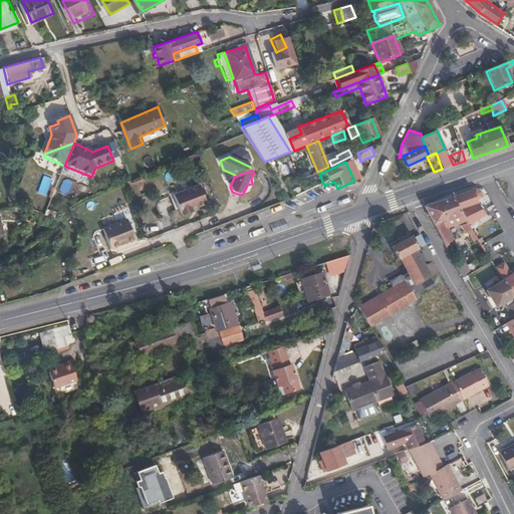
[(176,202),(201,191),(199,185),(173,195),(176,202)]
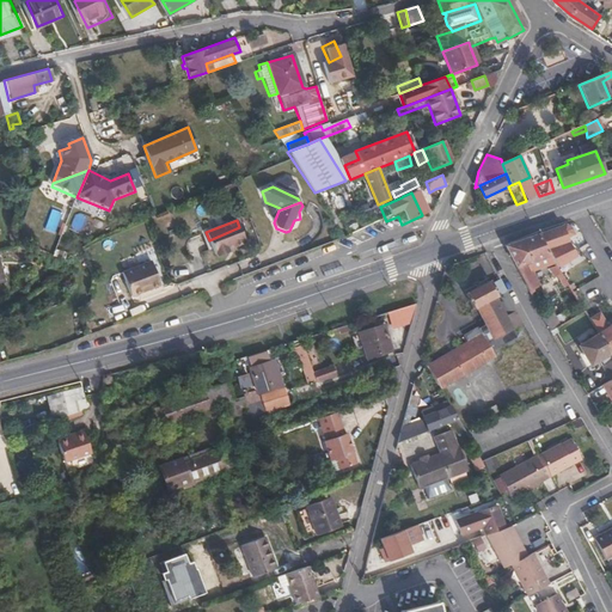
[(577,257),(571,243),(571,242),(570,238),(577,234),(574,228),(568,225),(539,234),(554,259),(555,262),(557,265),(577,257)]
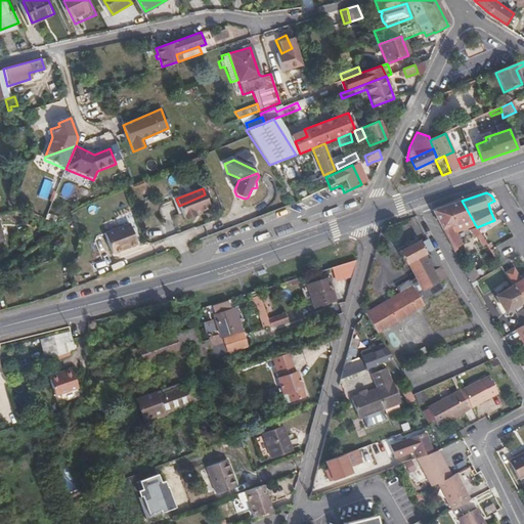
[(201,211),(210,207),(205,194),(179,206),(183,217),(184,217),(186,219),(195,216),(194,213),(201,211)]
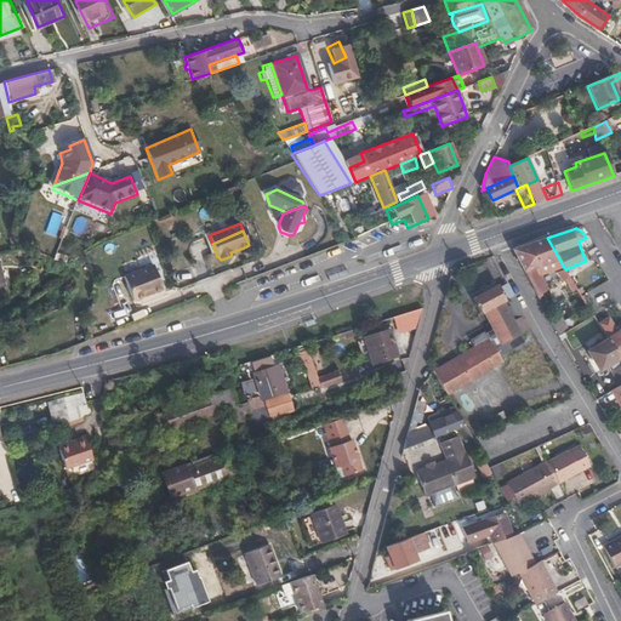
[(562,263),(547,238),(511,250),(535,296),(545,291),(535,271),(553,261),(557,266),(562,263)]
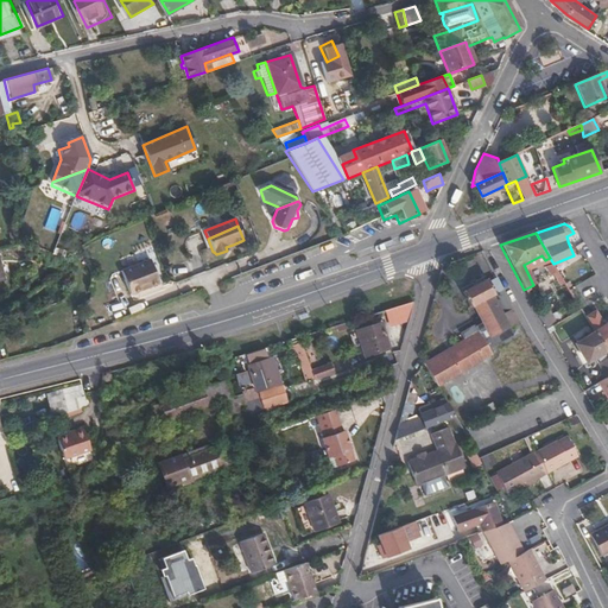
[(150,260),(120,271),(130,295),(158,283),(150,260)]
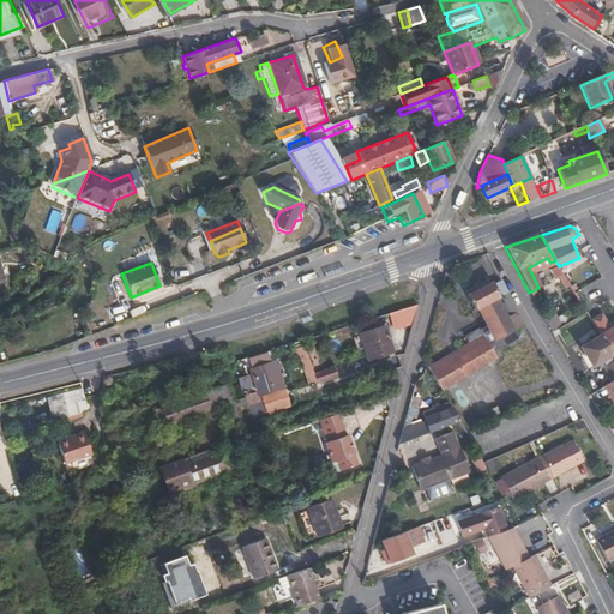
[(559,266),(557,263),(548,266),(555,281),(559,278),(566,289),(572,287),(559,266)]
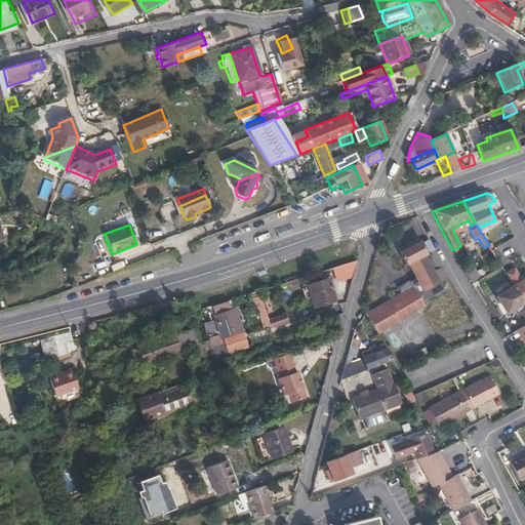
[(438,283),(423,255),(427,254),(436,270),(442,266),(428,239),(421,242),(419,240),(400,251),(407,265),(410,263),(425,290),(438,283)]
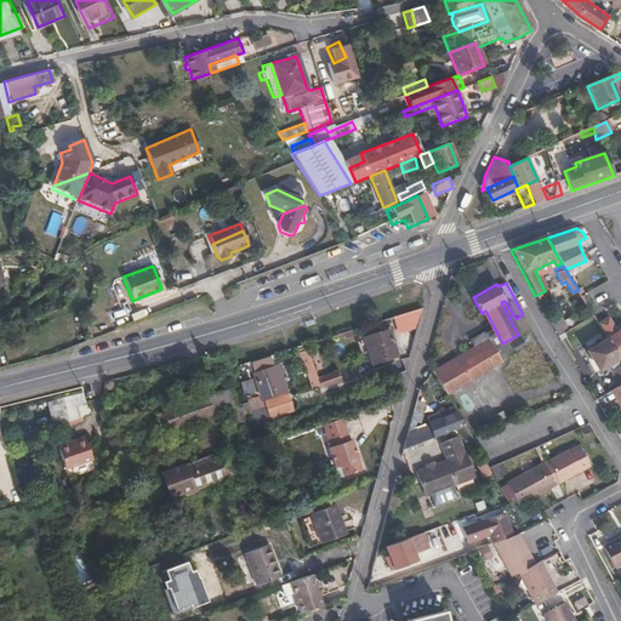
[(417,308),(392,313),(397,332),(421,326),(417,308)]
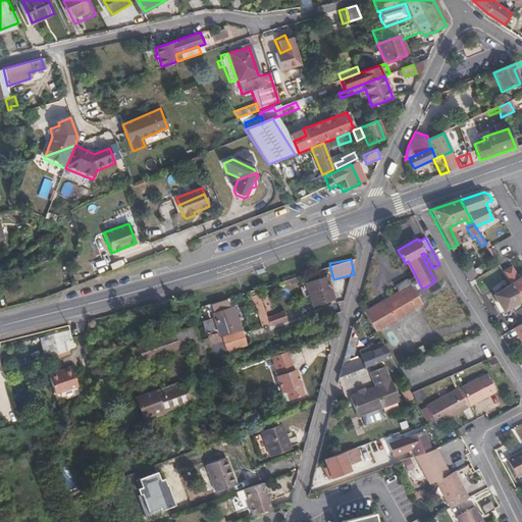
[(521,300),(521,299),(521,275),(519,278),(511,266),(503,271),(512,285),(521,300)]
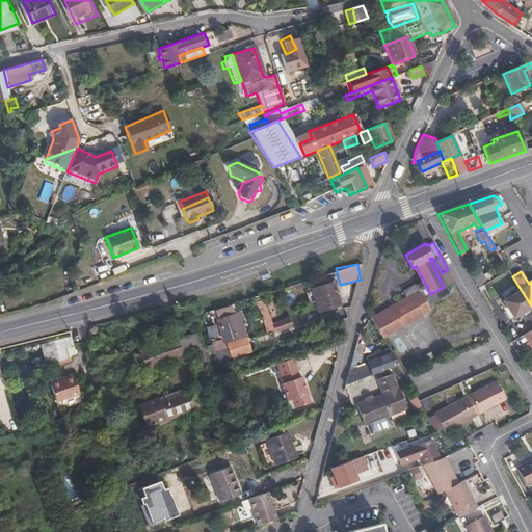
[(338,290),(335,282),(318,288),(320,295),(338,290)]
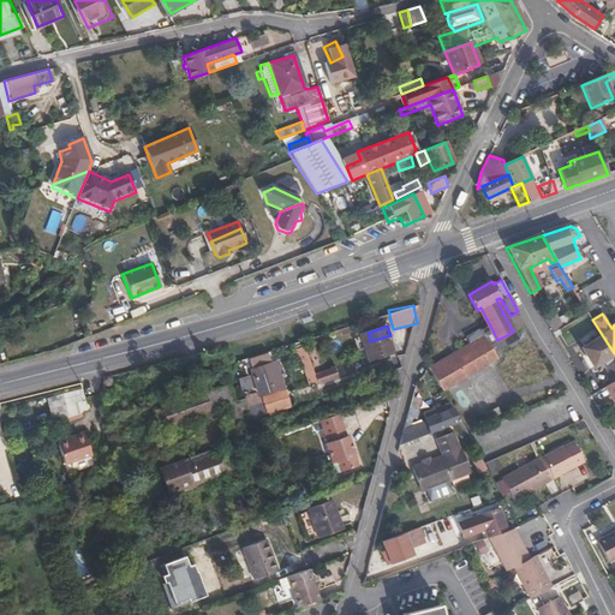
[(497,358),(482,328),(476,329),(481,336),(494,360),(497,358)]
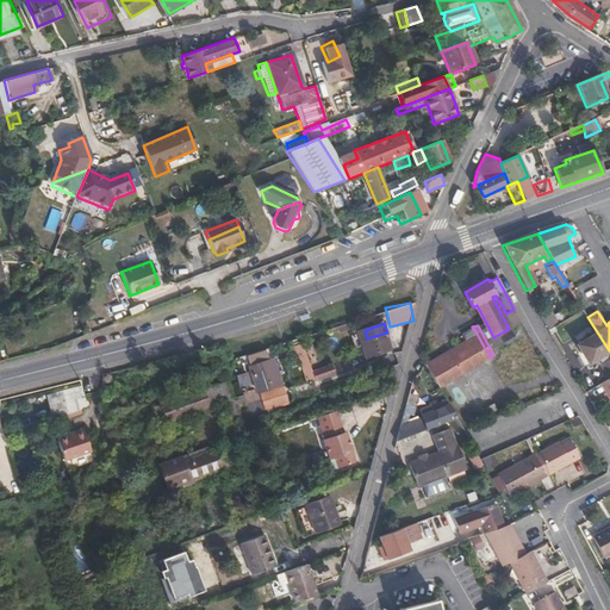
[(392,347),(387,332),(367,338),(372,353),(392,347)]
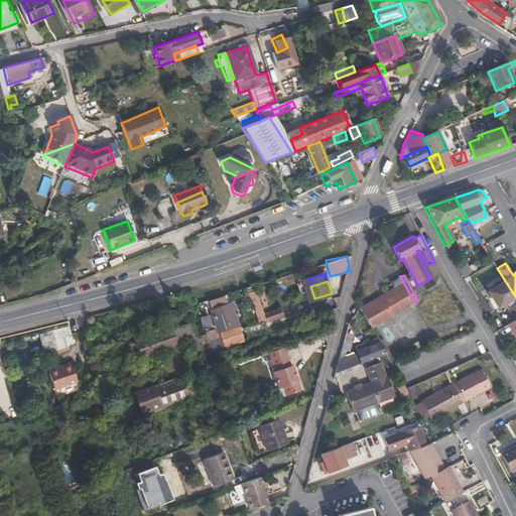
[(439,281),(427,287),(438,309),(452,303),(439,281)]
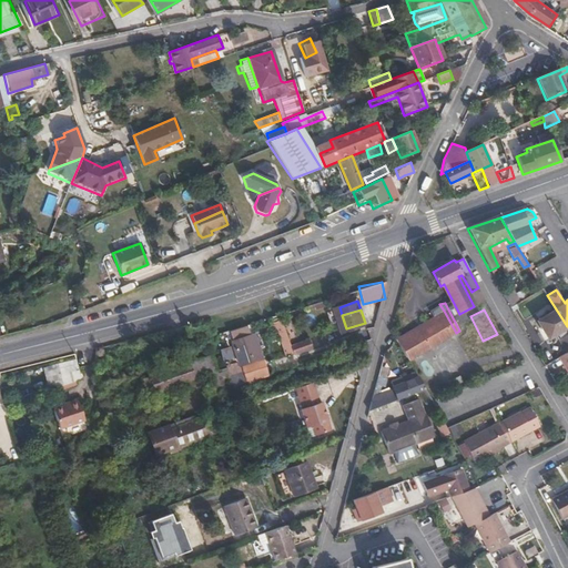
[(408,361),(456,333),(444,311),(396,338),(408,361)]
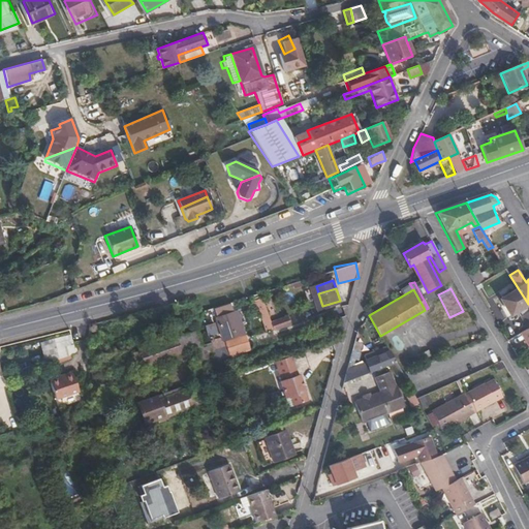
[(528,304),(519,289),(505,297),(515,313),(528,306),(528,304)]
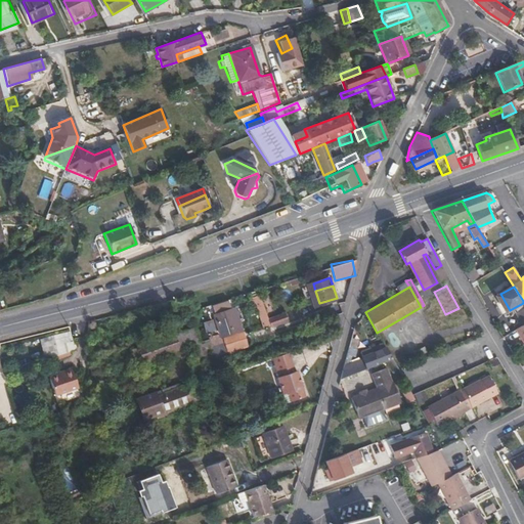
[(510,310),(500,294),(495,296),(500,305),(506,312),(510,310)]
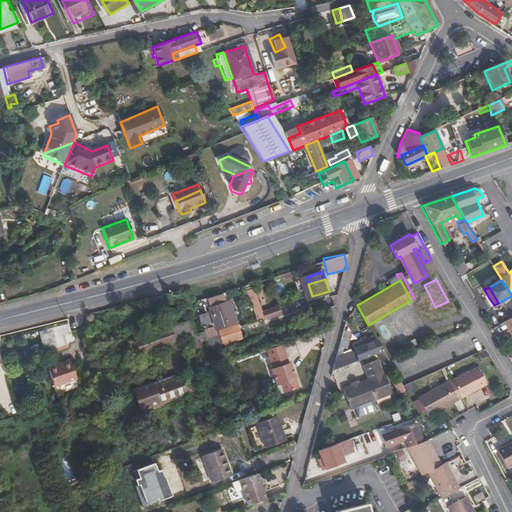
[(501,307),(511,300),(511,296),(498,303),(501,307)]
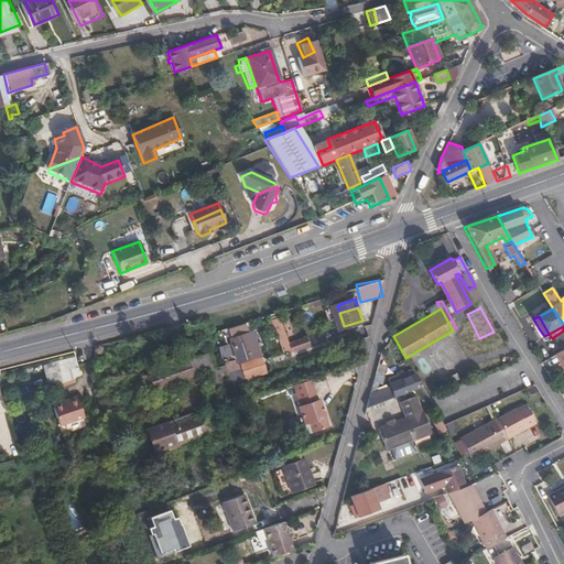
[(563,349),(563,331),(552,338),(560,351),(563,349)]
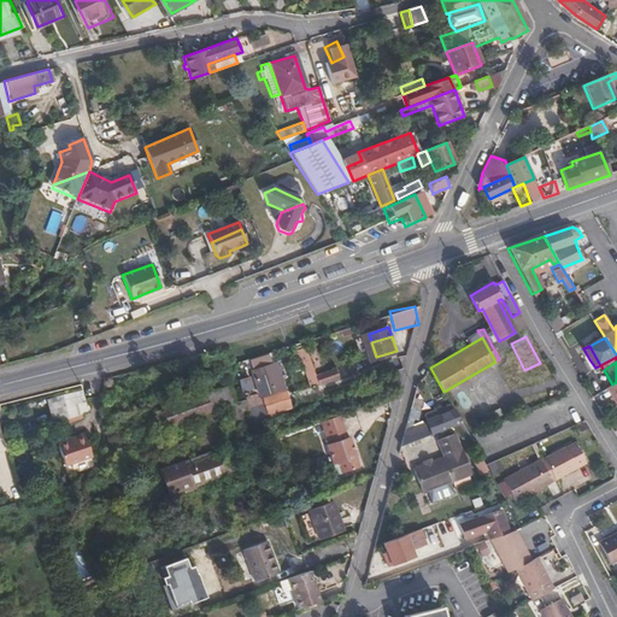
[(276,375),(272,365),(252,371),(254,381),(276,375)]
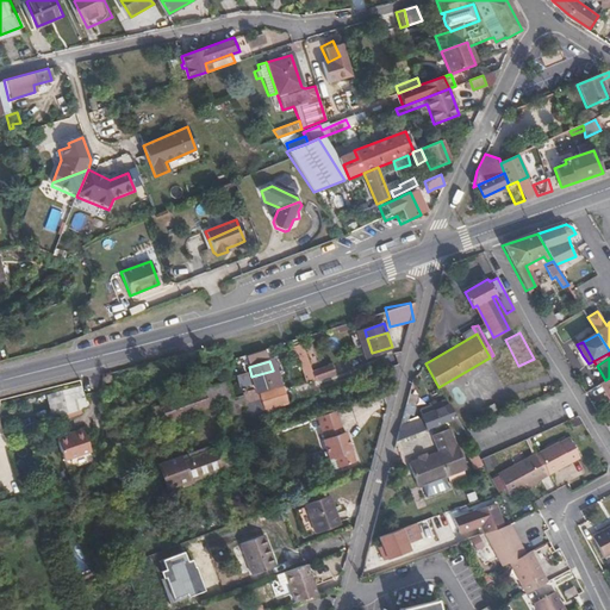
[(332,362),(313,369),(317,380),(336,373),(332,362)]
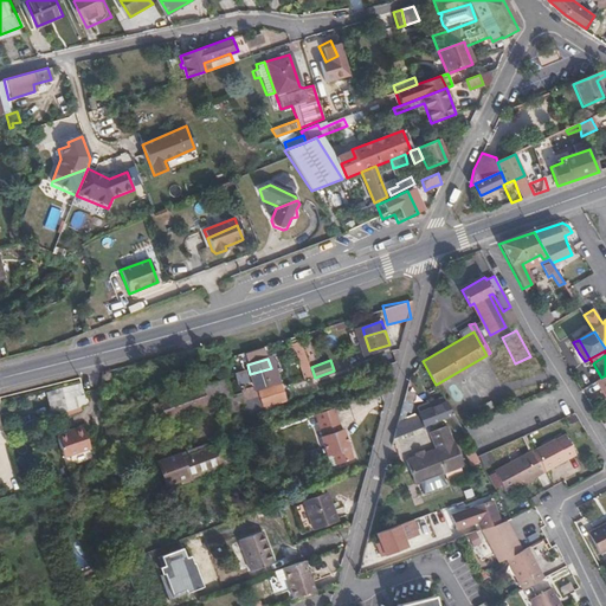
[(276,381),(271,368),(250,374),(255,388),(276,381)]
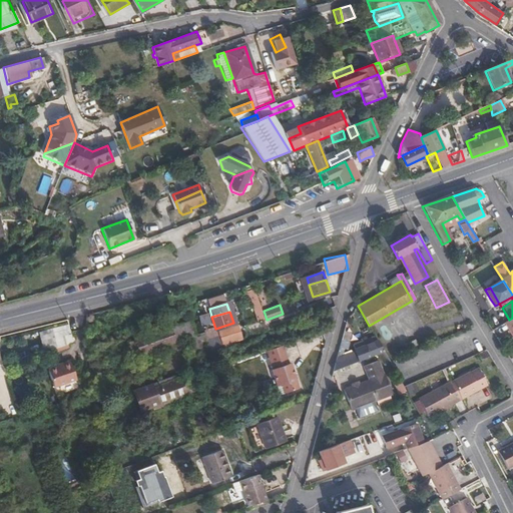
[(347,350),(352,333),(347,318),(339,348),(347,350)]
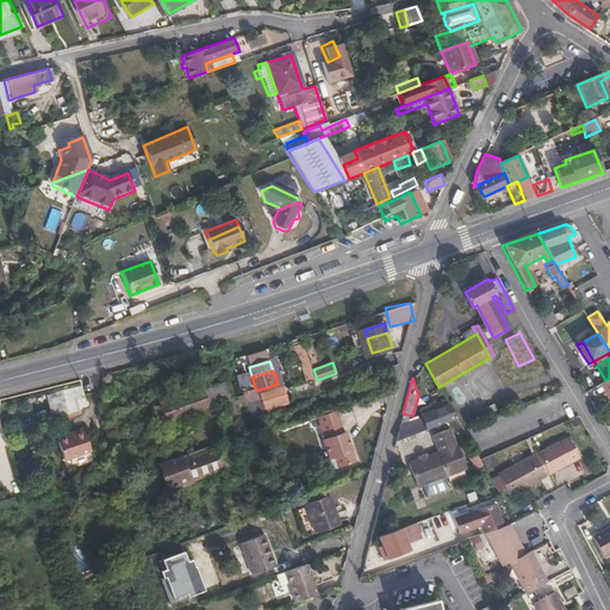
[(609,387),(605,380),(599,384),(609,402),(609,387)]
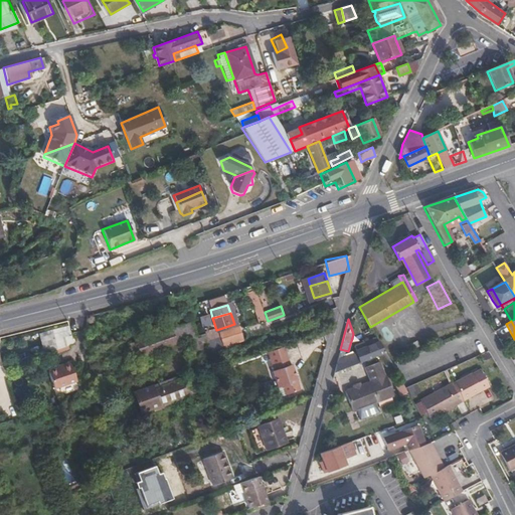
[(72,344),(67,327),(48,333),(54,350),(72,344)]
